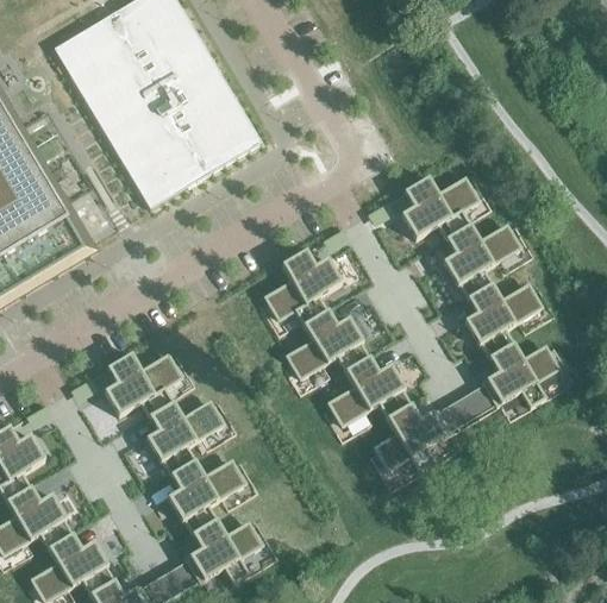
[(135,0),(55,48),(151,208),(263,142),(177,0),(135,0)]
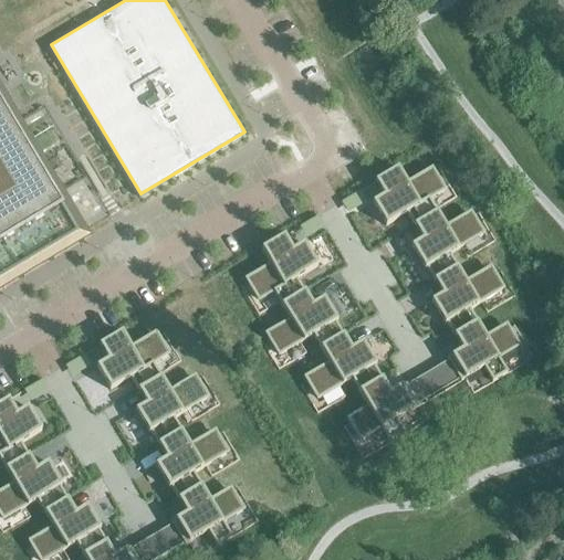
[(0,276),(80,229),(0,95),(0,276)]
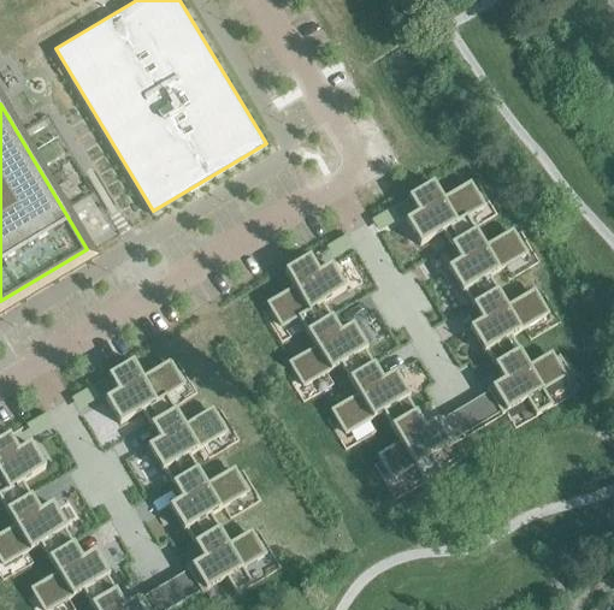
[(427,205),(407,217),(421,242),(453,224),(461,238),(478,229),(468,214),(484,205),(470,181),(444,195),(435,179),(418,189),(427,205)]
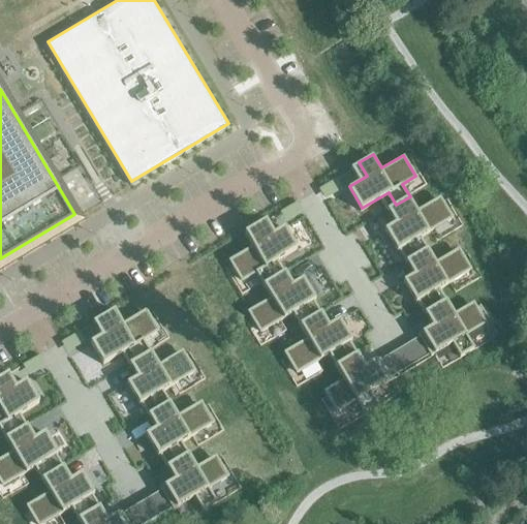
[(403,217),(385,227),(398,249),(400,248),(406,259),(413,255),(414,256),(429,248),(421,236),(452,217),(439,195),(417,209),(410,196),(396,205),(403,217)]
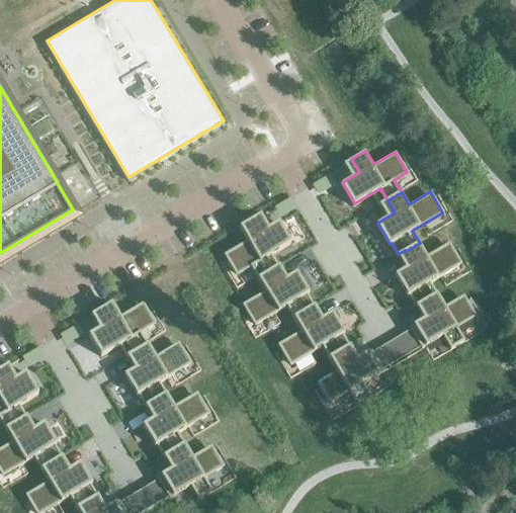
[(248,238),(227,251),(240,272),(252,264),(259,276),(273,268),(266,256),(291,241),(279,220),(262,230),(254,217),(241,225),(248,238)]
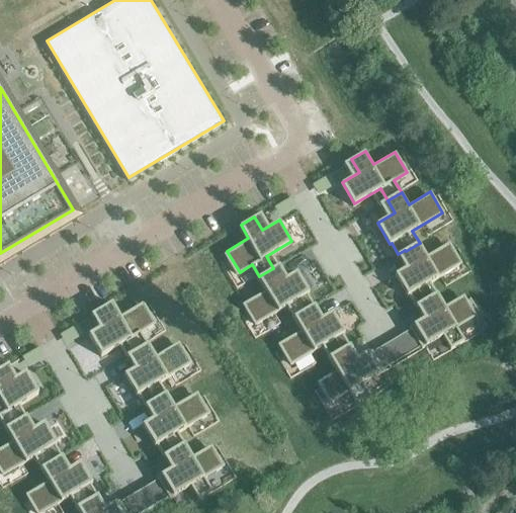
[(413,263),(396,273),(408,293),(410,293),(416,305),(423,301),(424,302),(438,292),(430,280),(460,263),(448,242),(427,255),(420,243),(406,251),(413,263)]
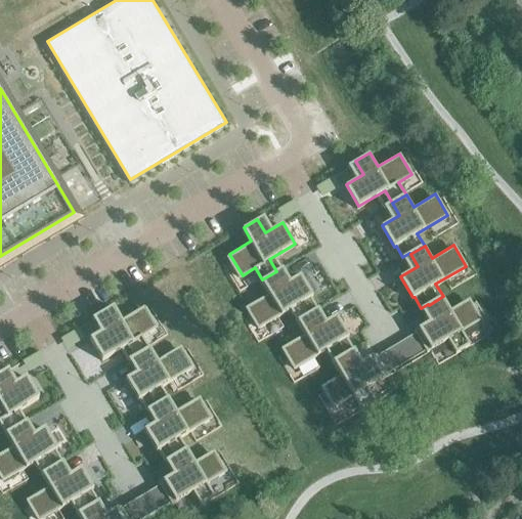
[(269,292),(248,305),(261,326),(291,308),(298,320),(312,312),(311,311),(318,307),(312,296),(313,295),(301,273),(284,284),(276,271),(262,279),(269,292)]
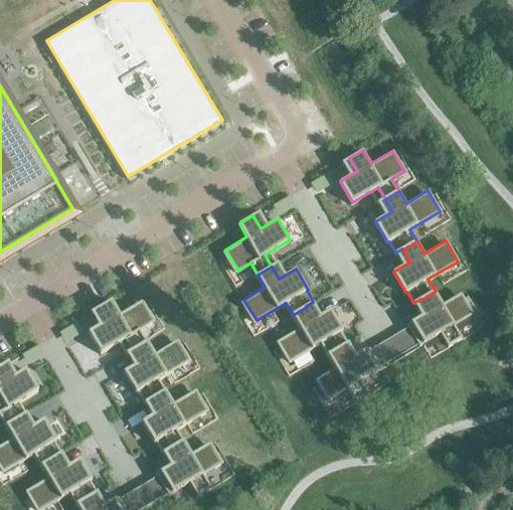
[(429,312),(407,324),(419,345),(441,332),(449,345),(463,337),(455,324),(472,314),(460,293),(443,303),(436,291),(421,300),(429,312)]
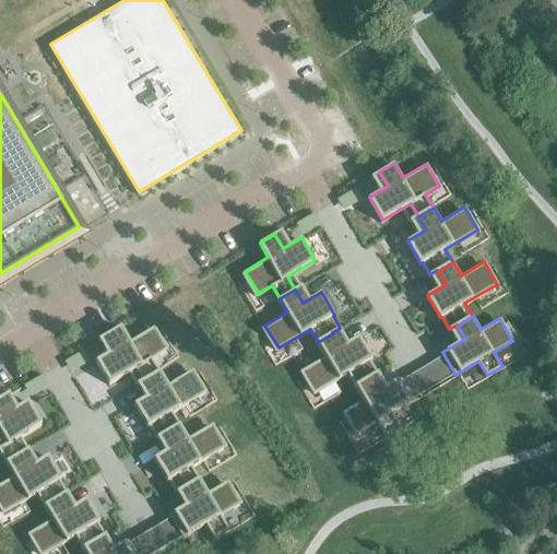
[(116,348),(97,360),(110,381),(138,365),(146,378),(161,369),(153,356),(166,349),(153,326),(130,339),(122,325),(107,333),(116,348)]
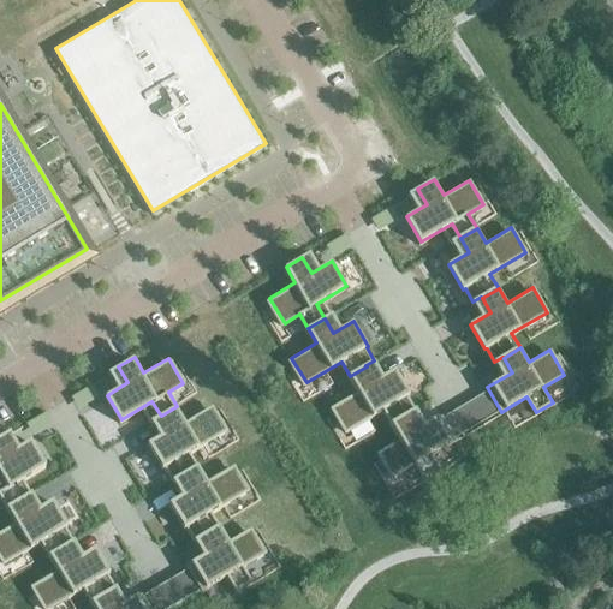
[(358,390),(334,405),(349,430),(384,409),(392,423),(409,413),(408,412),(416,407),(409,394),(410,393),(396,369),(375,381),(367,366),(350,376),(358,390)]
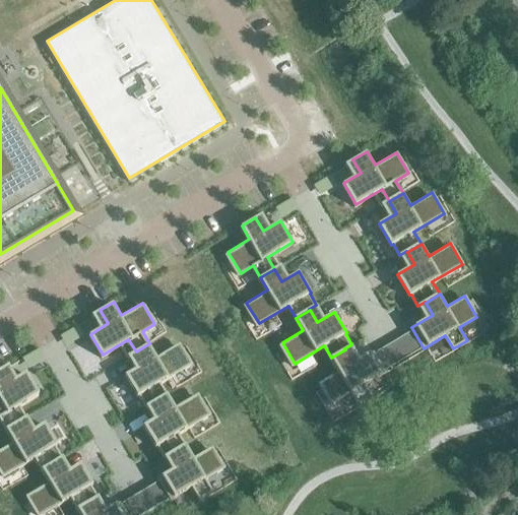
[(143,364),(126,374),(138,395),(139,394),(146,405),(153,401),(154,402),(168,394),(160,382),(191,364),(178,343),(156,356),(149,343),(136,351),(143,364)]
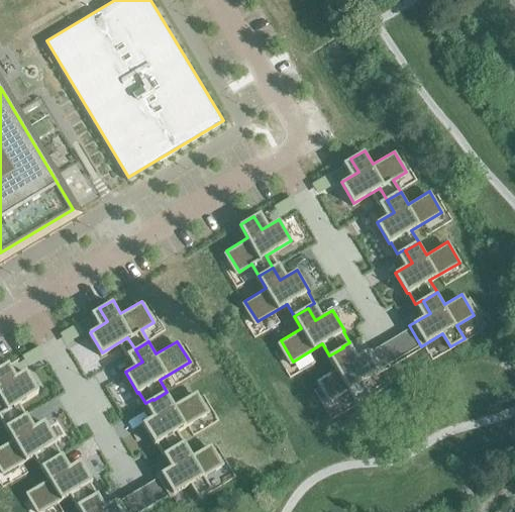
[(337,369),(319,379),(332,399),(349,389),(356,402),(371,394),(363,381),(384,369),(372,347),(350,360),(343,347),(329,355),(337,369)]
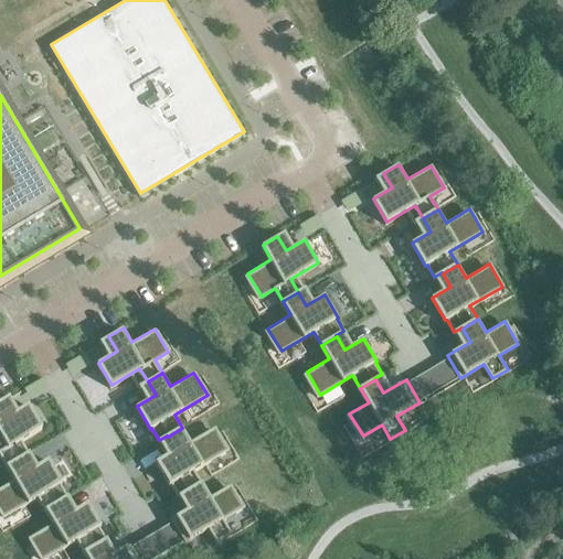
[(0,451),(8,464),(23,455),(14,442),(43,426),(30,402),(11,414),(2,400),(0,400),(0,451)]
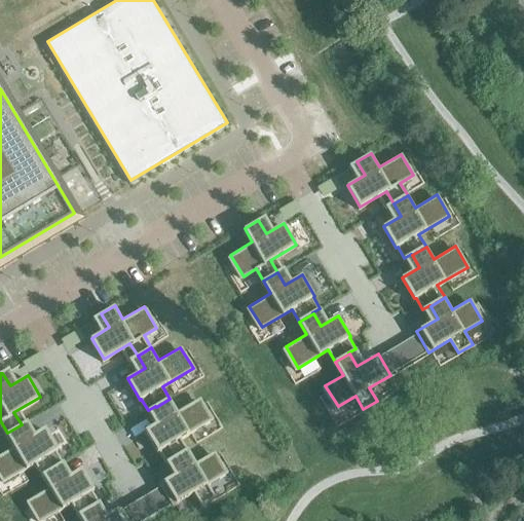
[(163,419),(146,430),(158,451),(160,450),(166,461),(174,457),(175,458),(188,449),(181,437),(212,419),(198,398),(177,411),(170,399),(156,407),(163,419)]
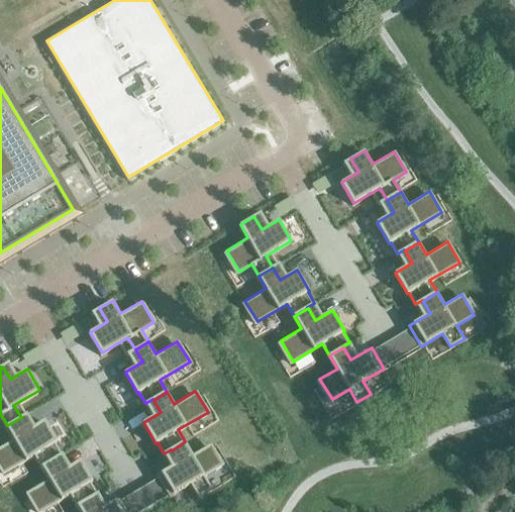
[(14,437),(0,445),(0,462),(5,471),(35,453),(42,466),(57,457),(56,456),(63,452),(56,441),(58,440),(45,419),(28,429),(21,417),(7,425),(14,437)]
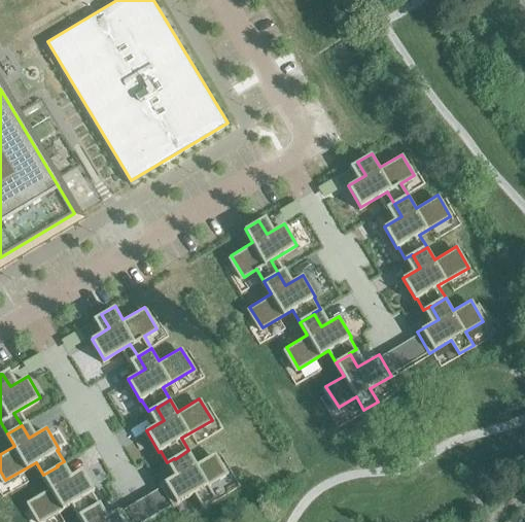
[(182,472),(161,484),(173,506),(195,492),(203,506),(216,497),(209,484),(226,474),(214,452),(196,462),(188,450),(175,459),(182,472)]
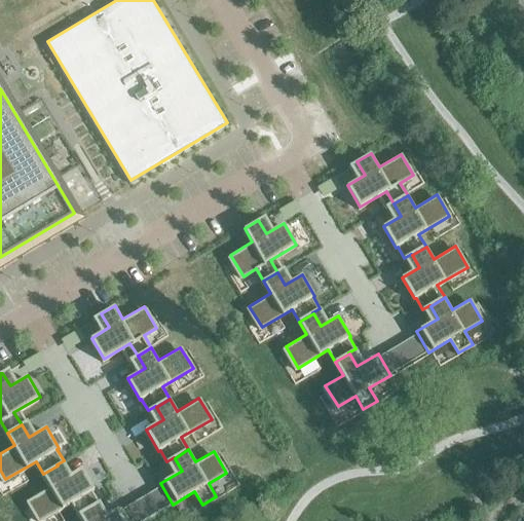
[(50,486),(29,498),(41,520),(72,503),(79,515),(94,506),(92,506),(100,500),(94,489),(95,488),(82,468),(65,478),(58,466),(43,474),(50,486)]
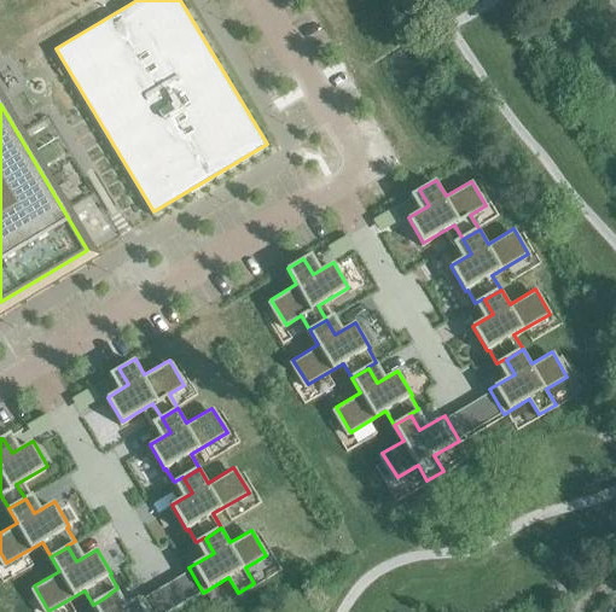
[(97,611),(154,611),(144,594),(118,608),(110,594),(93,605),(97,611)]
